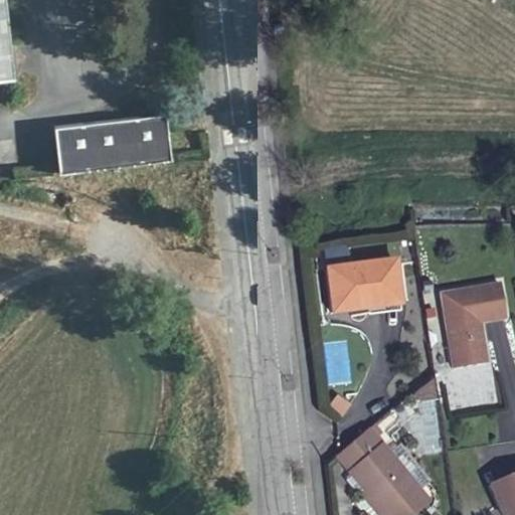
[(0,0),(0,79),(15,78),(5,0),(0,0)]
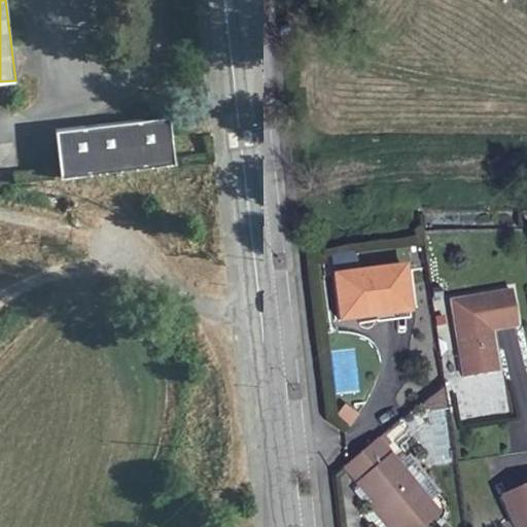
[(61,176),(176,164),(169,115),(55,128),(61,176)]
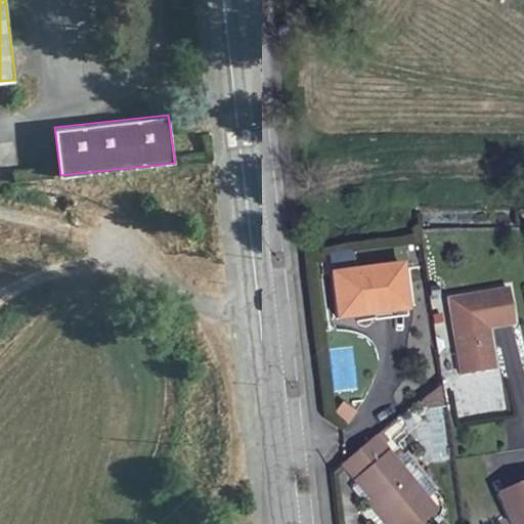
[(330,251),(332,270),(355,268),(353,248),(330,251)]
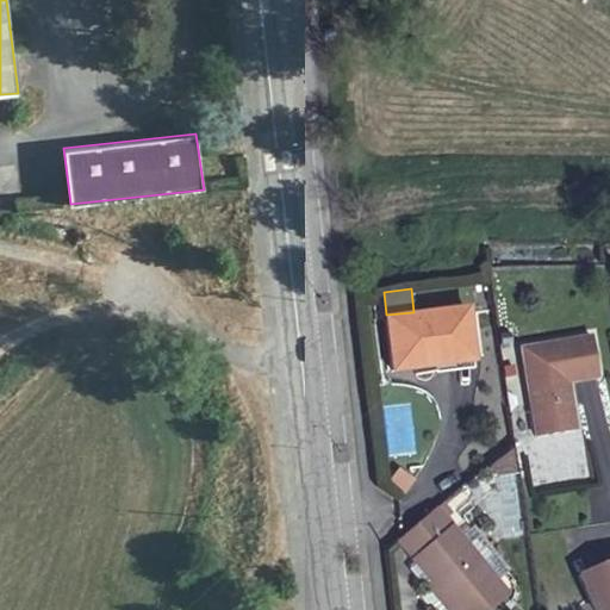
[(392,368),(436,362),(436,354),(473,349),(470,305),(414,312),(386,315),(392,368)]
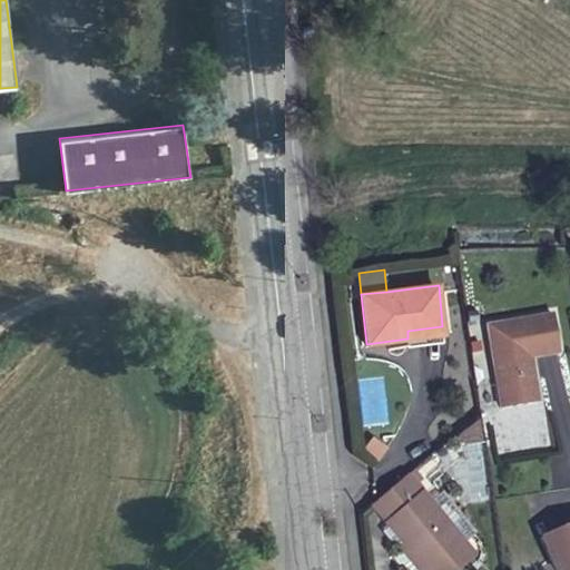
[(553,312),(488,324),(502,406),(539,401),(531,355),(559,350),(553,312)]
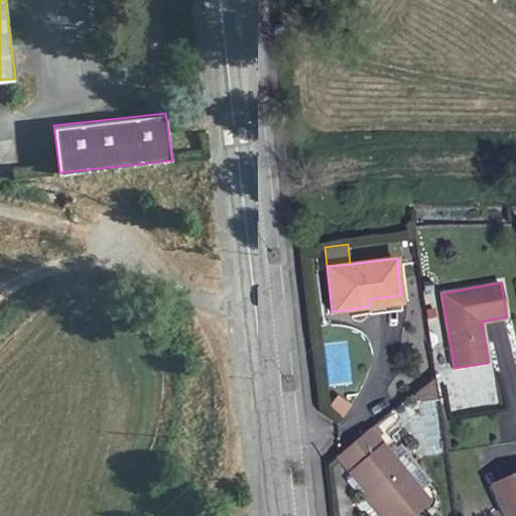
[(369,299),(369,306),(370,313),(401,309),(400,295),(369,299)]
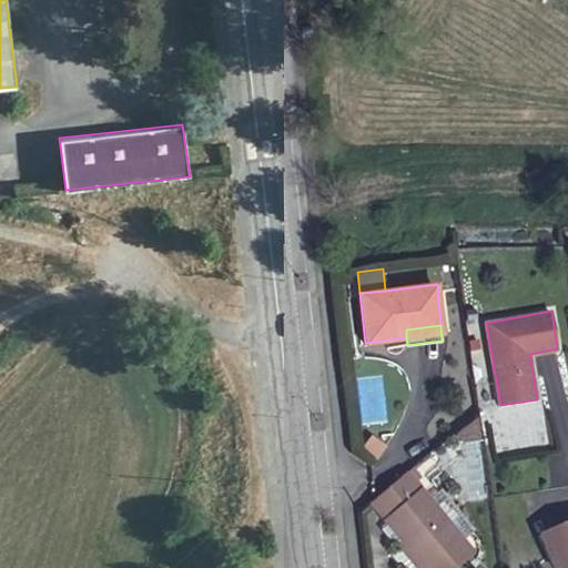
[(476,425),(457,426),(458,453),(477,453),(476,425)]
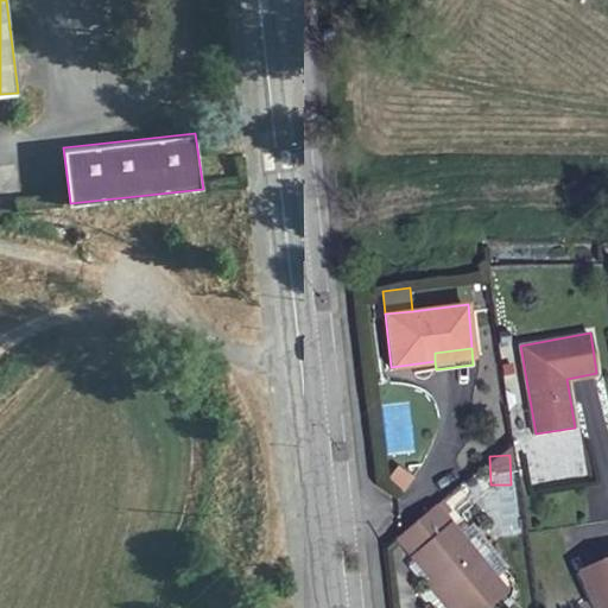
[(474,472),(463,481),(472,489),(482,480),(474,472)]
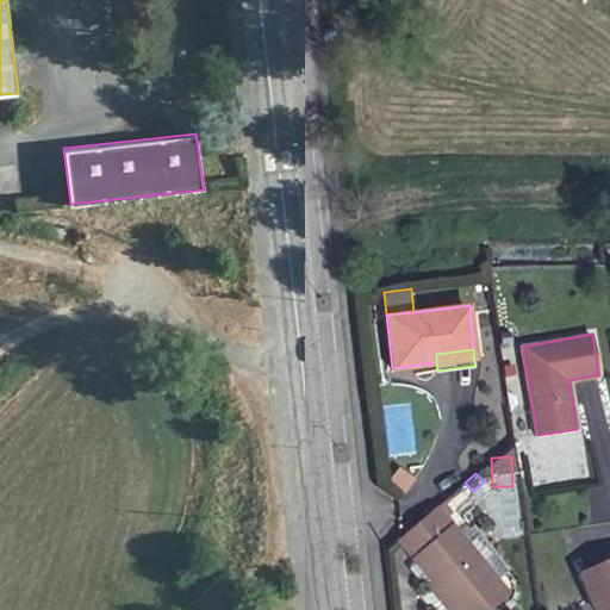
[(442,498),(435,505),(442,515),(450,509),(442,498)]
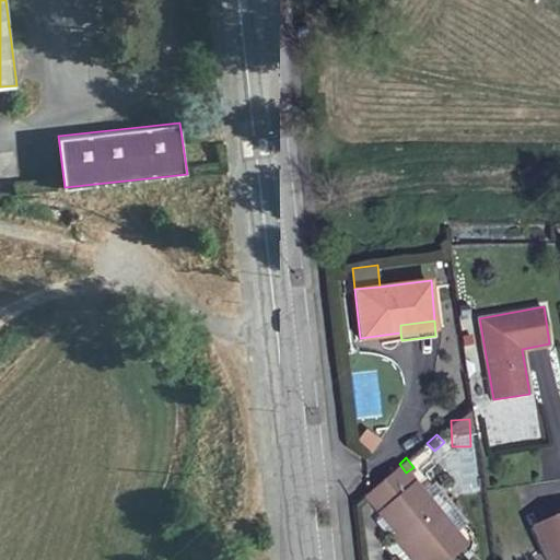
[(399,464),(366,491),(363,494),(418,559),(417,559),(445,559),(466,544),(456,532),(421,490),(406,473),(399,464)]
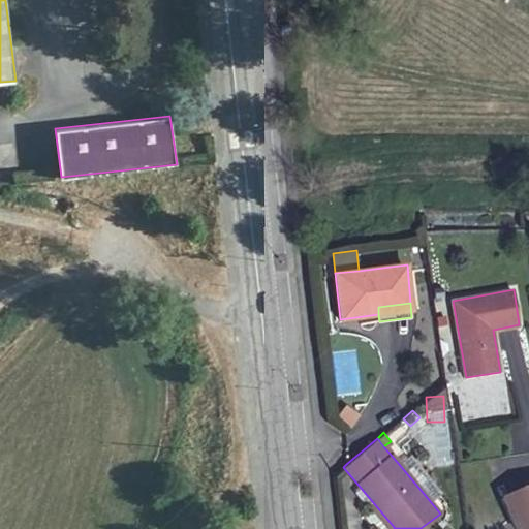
[(398,463),(431,502),(441,493),(408,455),(398,463)]
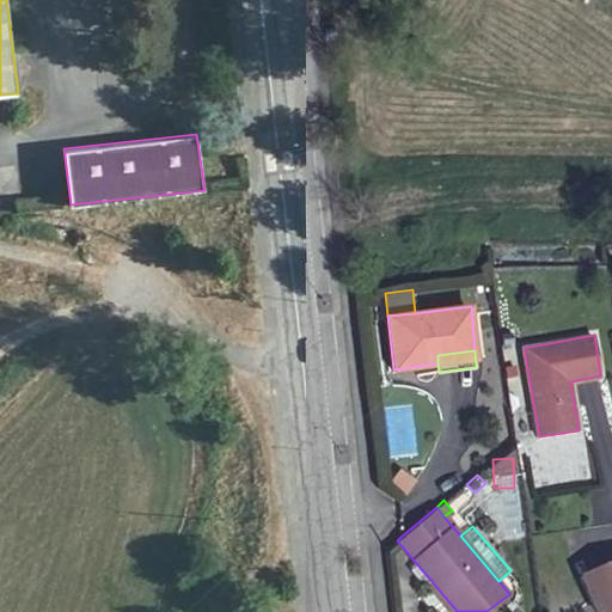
[(611,611),(611,561),(582,574),(598,611),(600,611),(605,610),(606,611),(611,611)]
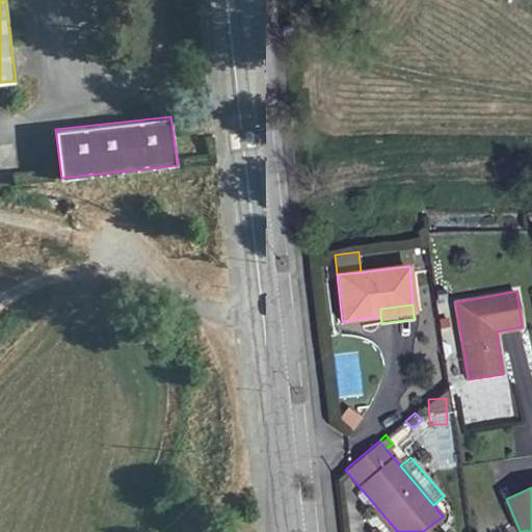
[(383,514),(374,523),(380,531),(396,531),(397,531),(383,514)]
